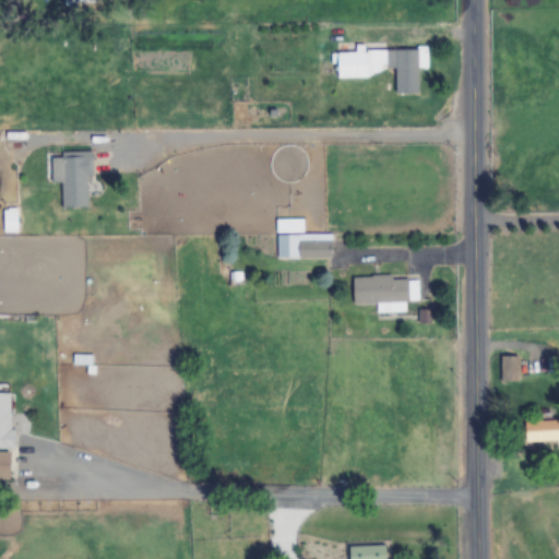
[(394,70),(395,95),(418,95),(418,68),(424,68),(424,48),(354,49),(354,52),(335,52),(336,80),(365,79),(365,71),(394,70)]
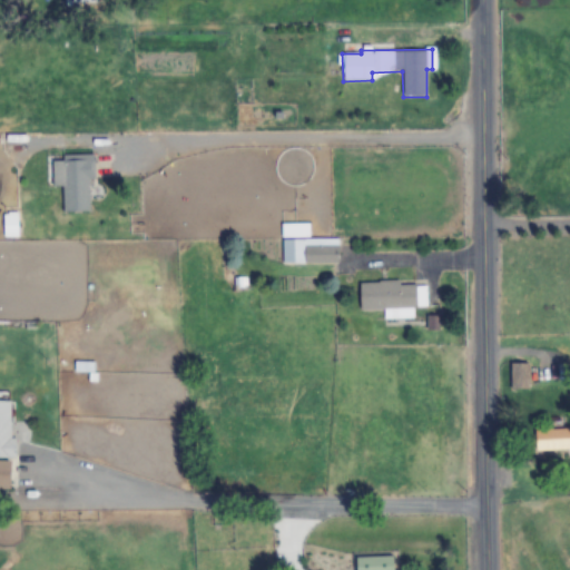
[(62,188),(62,213),(91,213),(91,157),(45,157),(45,188),(62,188)]
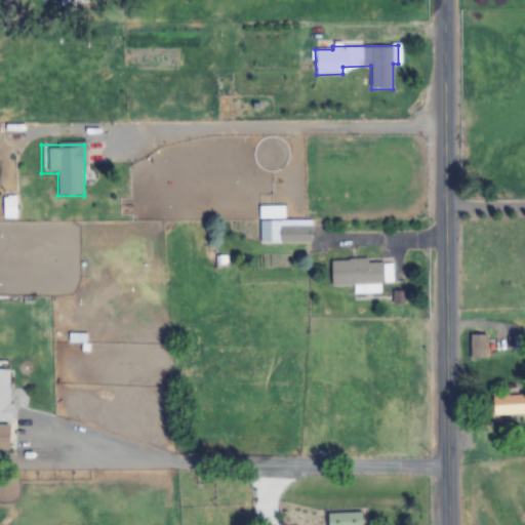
[(258,205),(258,244),(312,243),(312,219),(284,219),(284,205),(258,205)]
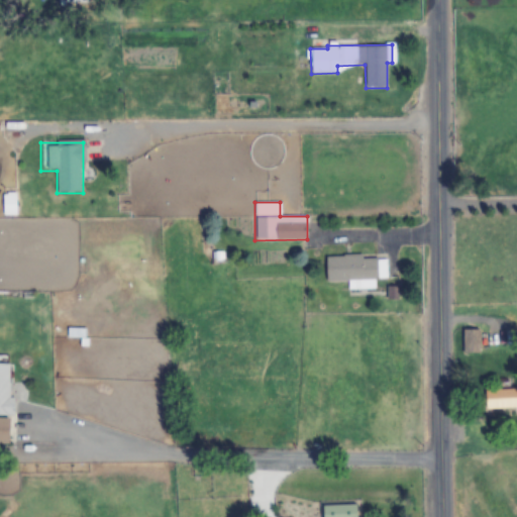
[(326,256),(326,282),(347,281),(348,290),(375,290),(375,278),(386,278),(385,255),(326,256)]
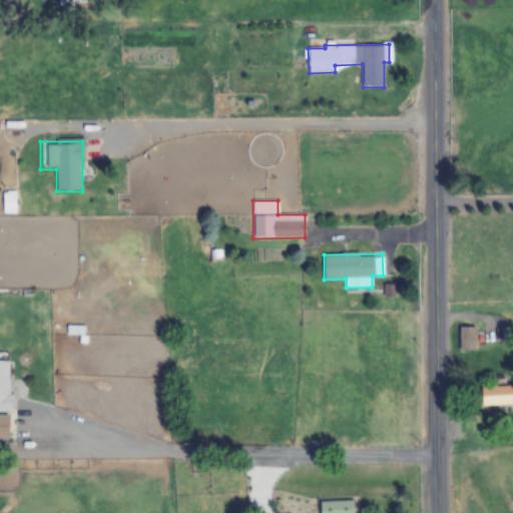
[(459,351),(475,351),(475,328),(459,328),(459,351)]
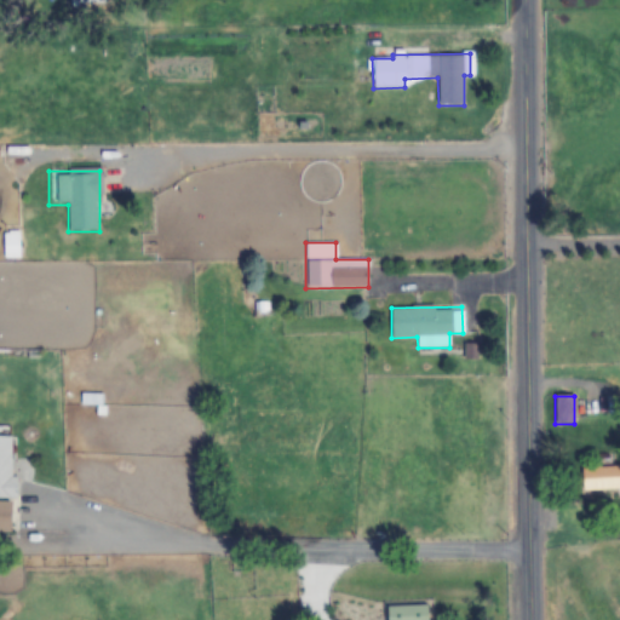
[(0,436),(0,529),(11,529),(12,437),(0,436)]
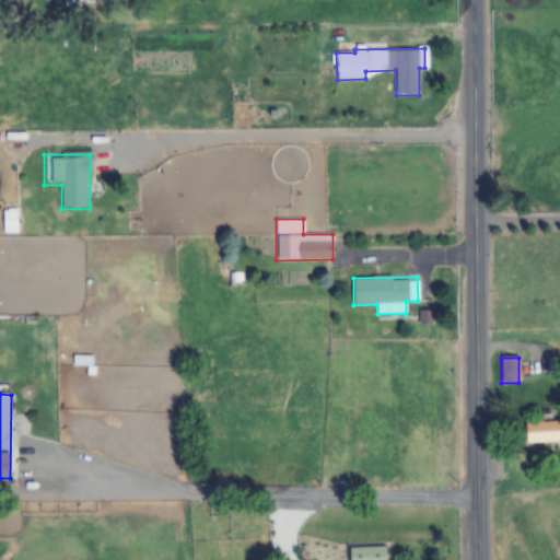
[(525,443),(559,443),(559,421),(525,421),(525,443)]
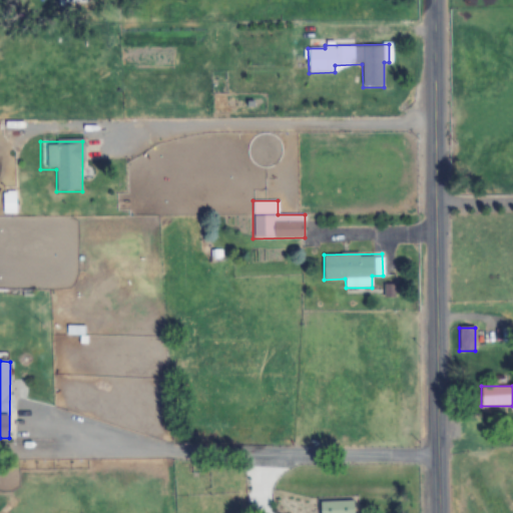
[(319,512),(353,512),(354,501),(319,501),(319,512)]
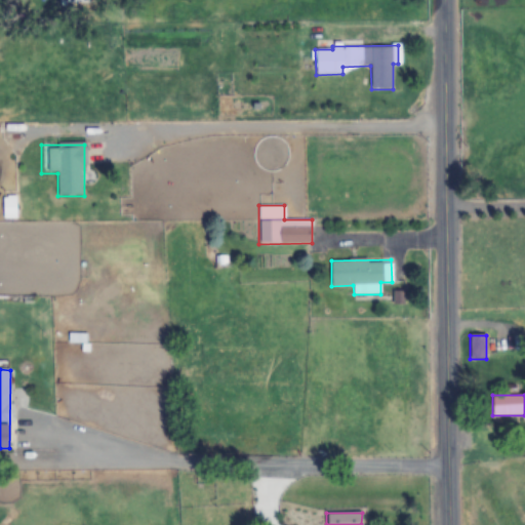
All buildings are outlined.
